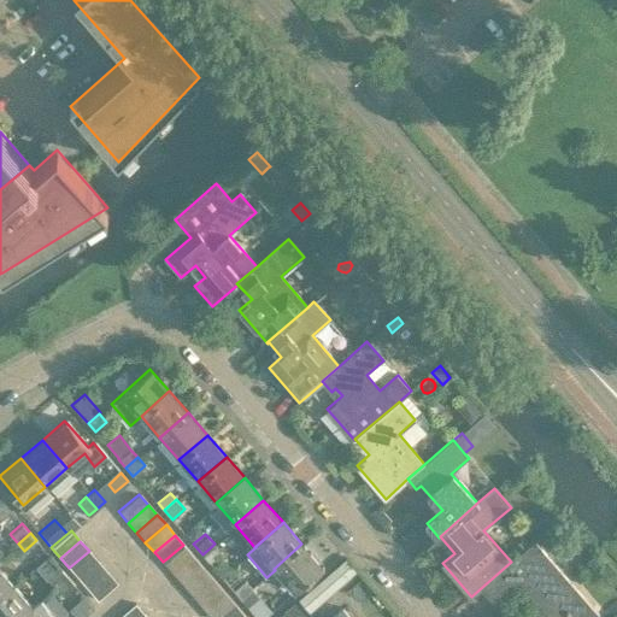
[(568,616),(595,616),(598,616),(534,541),(511,562),(482,587),(495,601),(523,576),(547,604),(532,616),(558,616),(564,612),(568,616)]
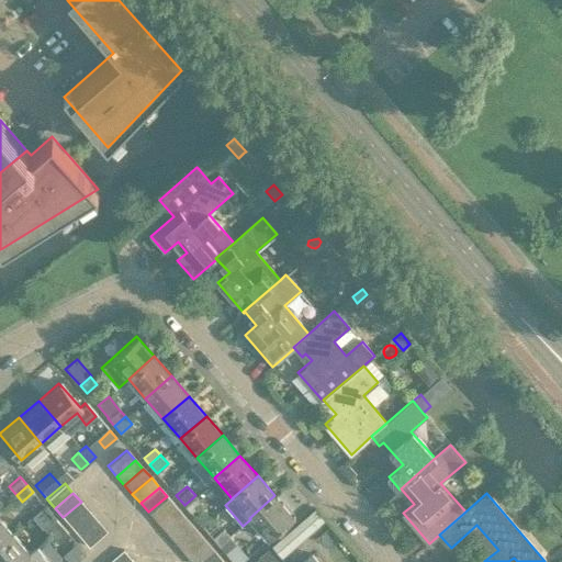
[(191,513),(202,504),(195,495),(184,505),(191,513)]
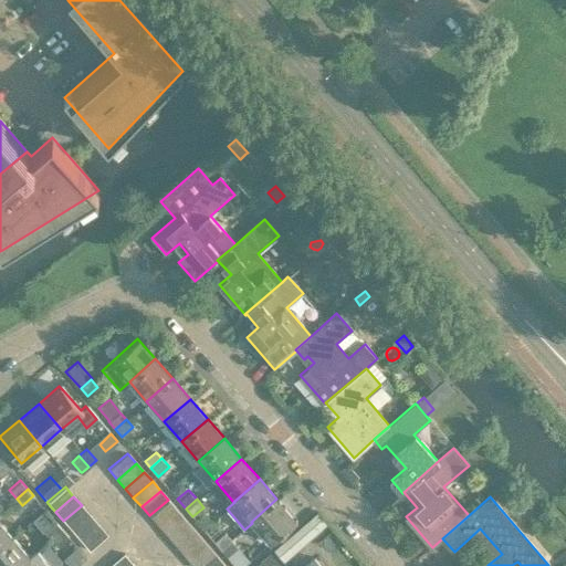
[(269,542),(294,519),(276,499),(251,522),(252,523),(269,542)]
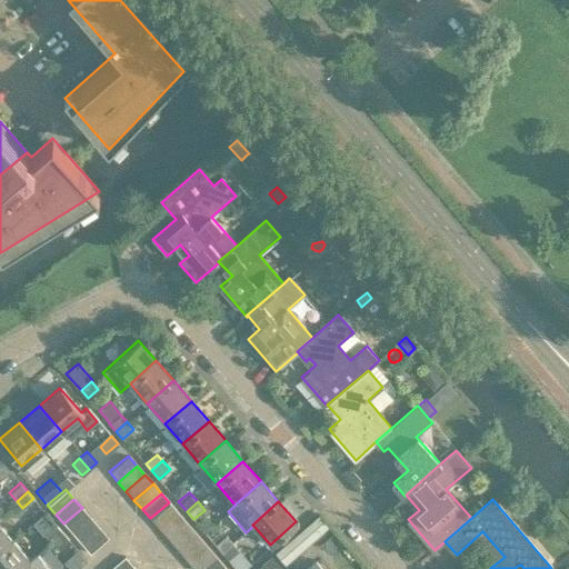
[(158,528),(177,512),(169,502),(150,518),(158,528)]
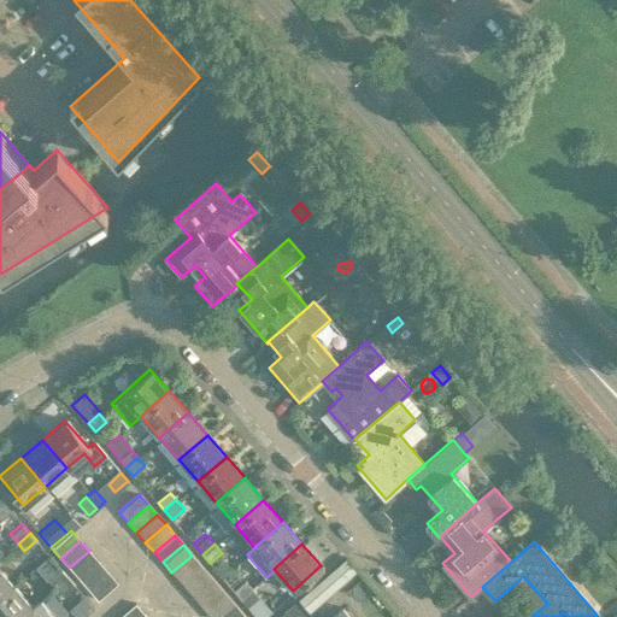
[(78,579),(98,562),(89,551),(69,568),(78,579)]
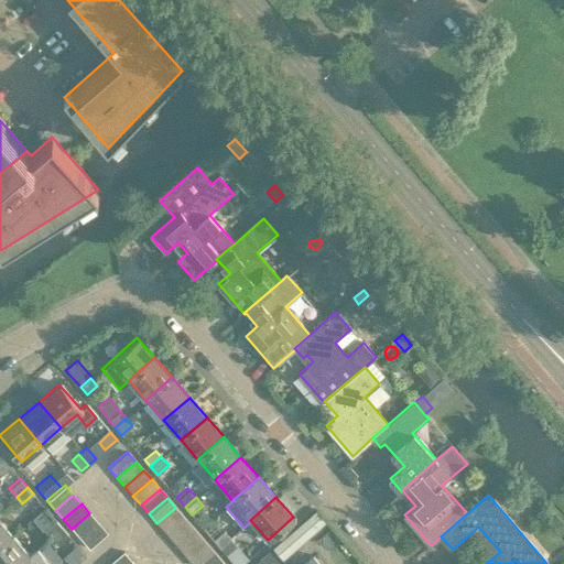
[(165,533),(184,517),(175,508),(156,523),(165,533)]
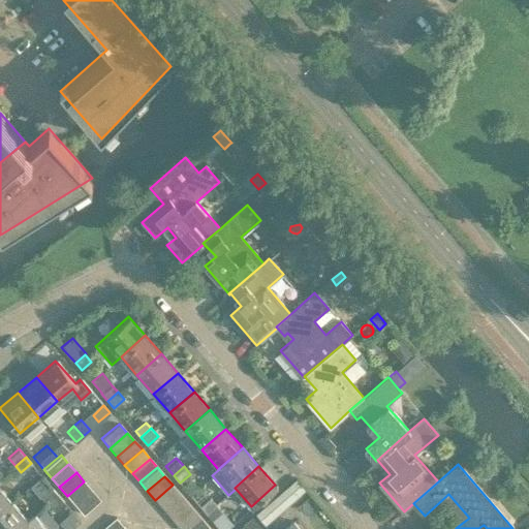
[(74,505),(92,491),(84,481),(67,496),(74,505)]
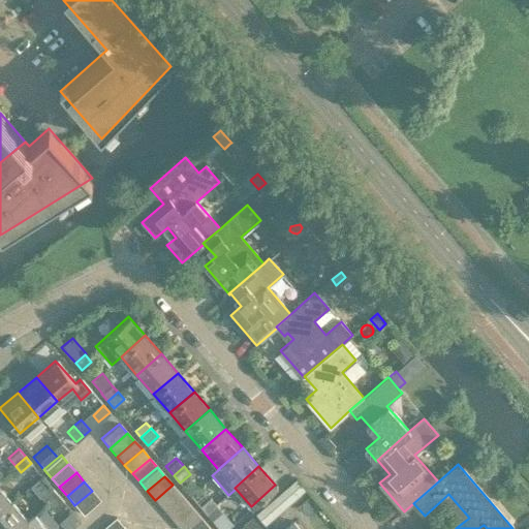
[(162,508),(180,493),(173,485),(155,500),(162,508)]
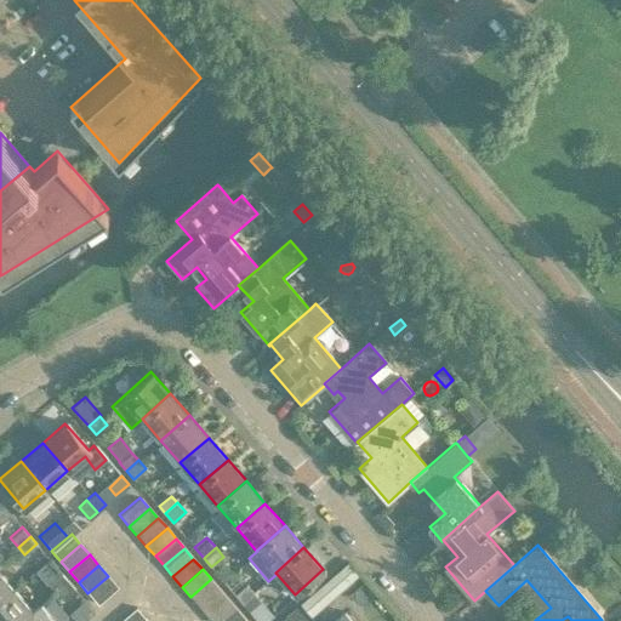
[(0,600),(15,588),(0,571),(0,600)]
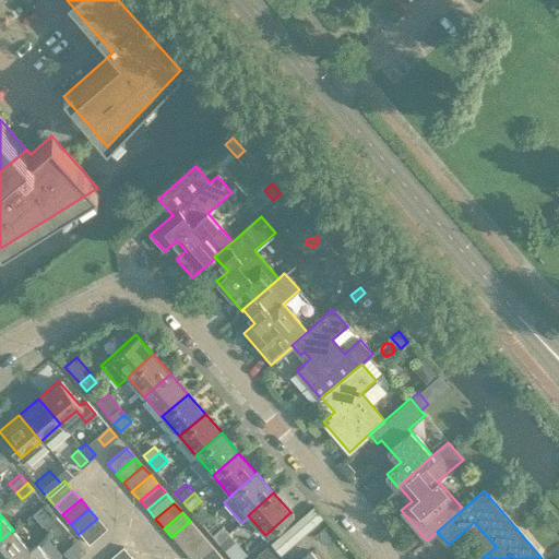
[(51,532),(62,523),(55,514),(44,523),(51,532)]
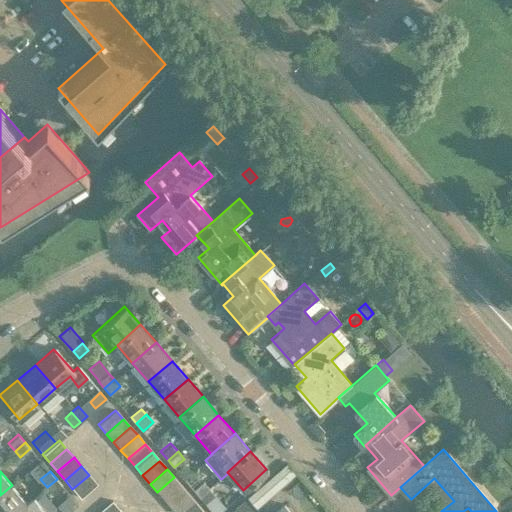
[(80,498),(96,483),(89,475),(72,489),(80,498)]
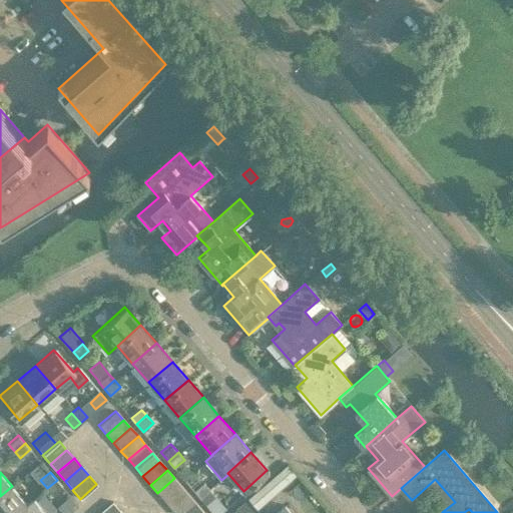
[(257,509),(284,486),(275,476),(247,499),(257,509)]
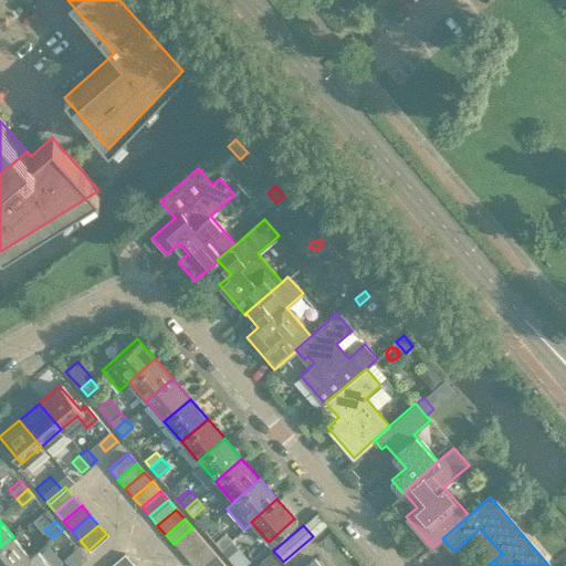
[(181,553),(200,536),(192,527),(174,544),(181,553)]
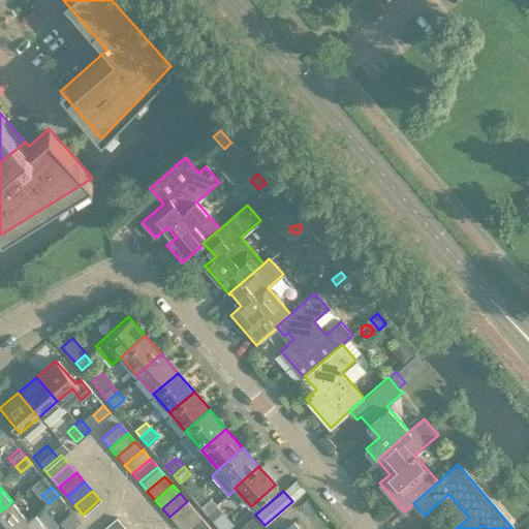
[(54,509),(64,500),(59,495),(49,503),(54,509)]
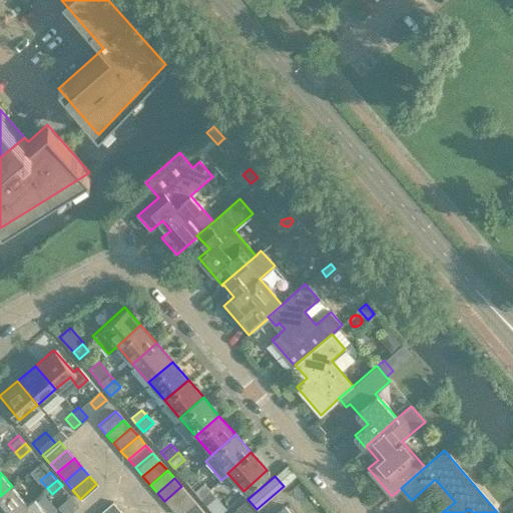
[(199,497),(209,488),(204,482),(194,491),(199,497)]
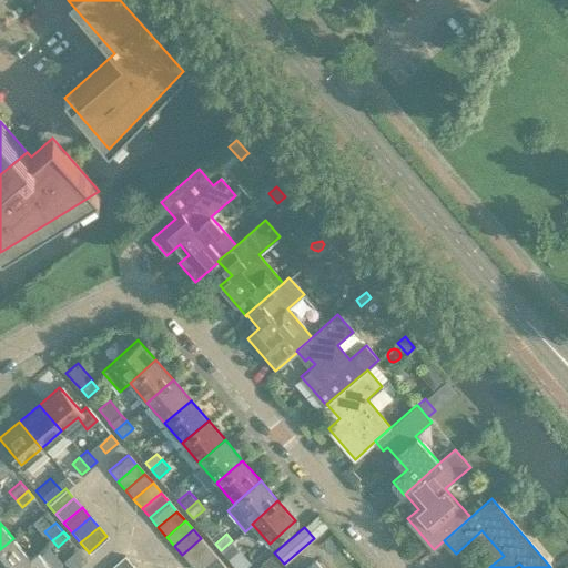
[(19,567),(30,558),(13,538),(0,549),(0,567),(19,567)]
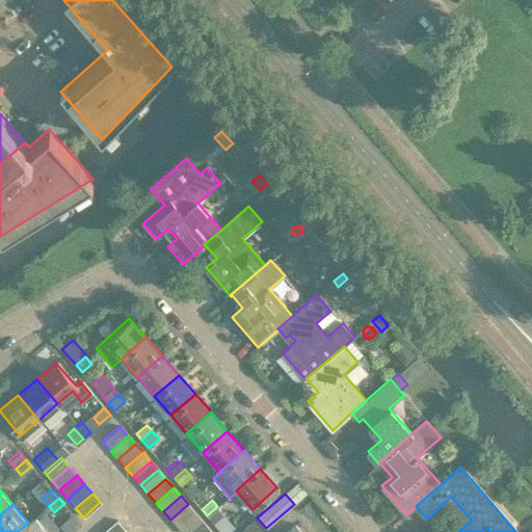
[(177,528),(195,512),(188,504),(170,520),(177,528)]
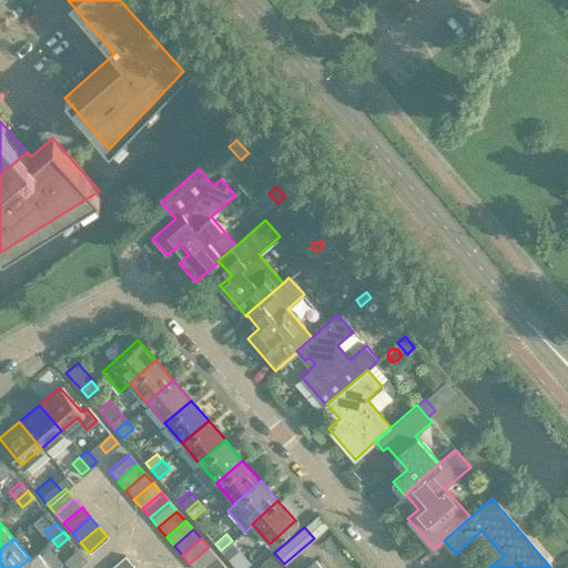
[(229,559),(240,549),(232,540),(221,550),(229,559)]
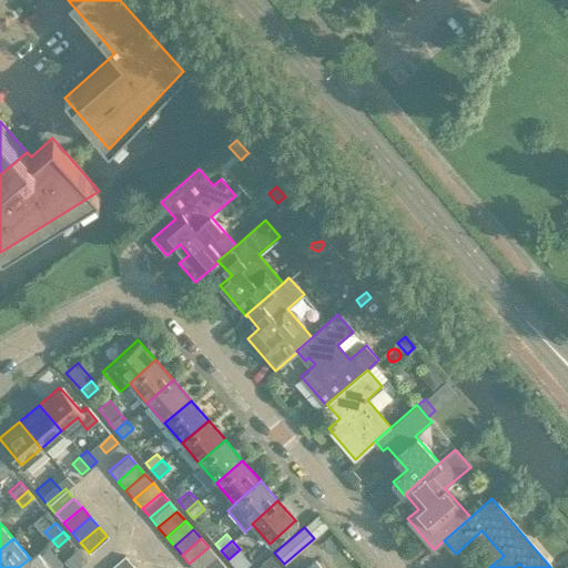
[(193,567),(202,567),(216,557),(209,547),(189,564),(193,567)]
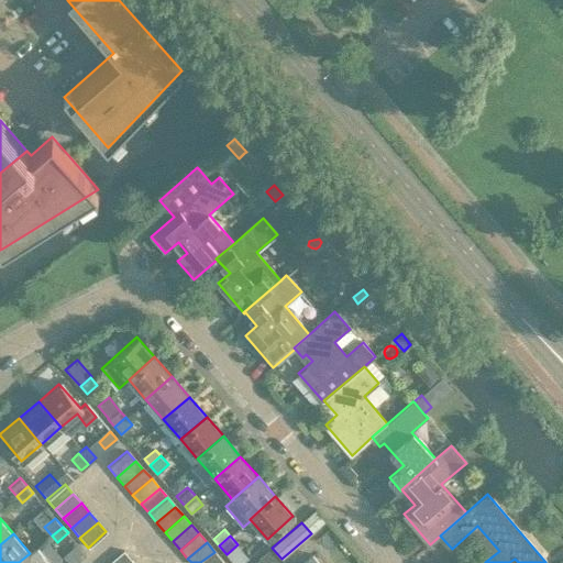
[(53,562),(39,547),(30,553),(19,562),(53,562)]
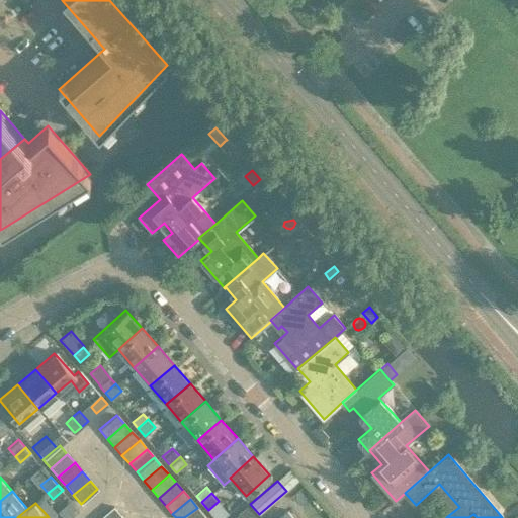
[(257,517),(246,506),(232,517),(257,517)]
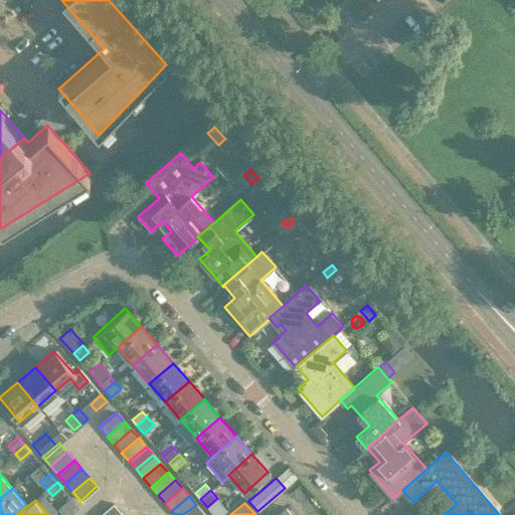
[(116,514),(120,512),(113,504),(99,514),(116,514)]
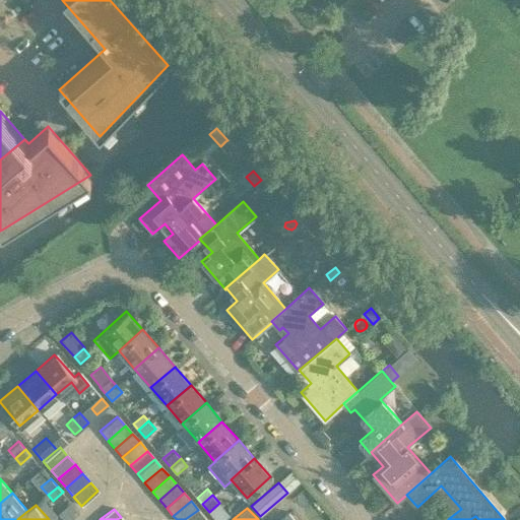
[(202,519),(205,518),(198,510),(185,519),(202,519)]
